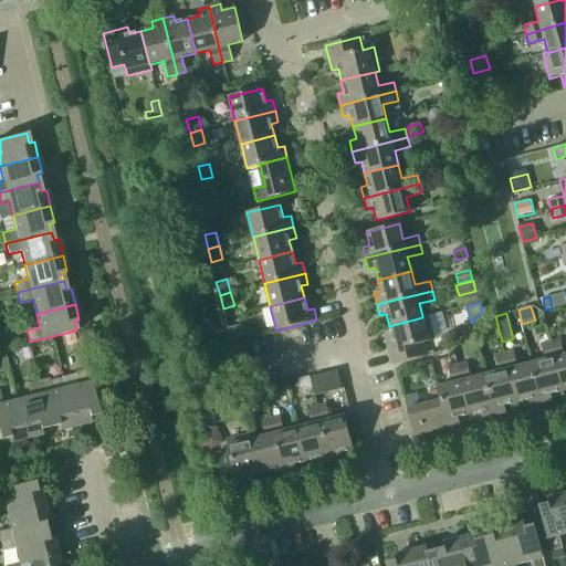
[(428,315),(422,316),(422,317),(389,326),(392,338),(386,339),(391,364),(426,355),(422,343),(433,339),(428,315)]
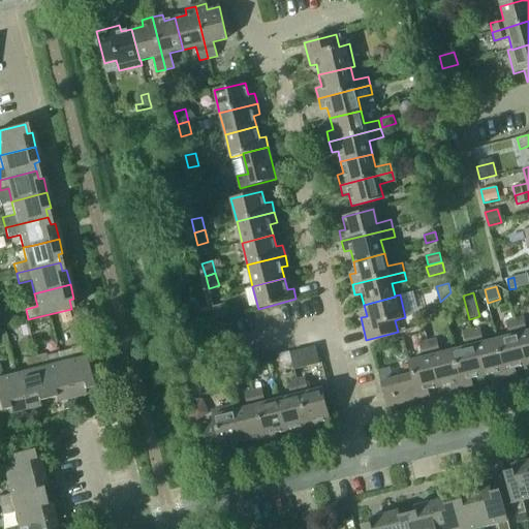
[(216,319),(226,317),(223,305),(213,307),(216,319)]
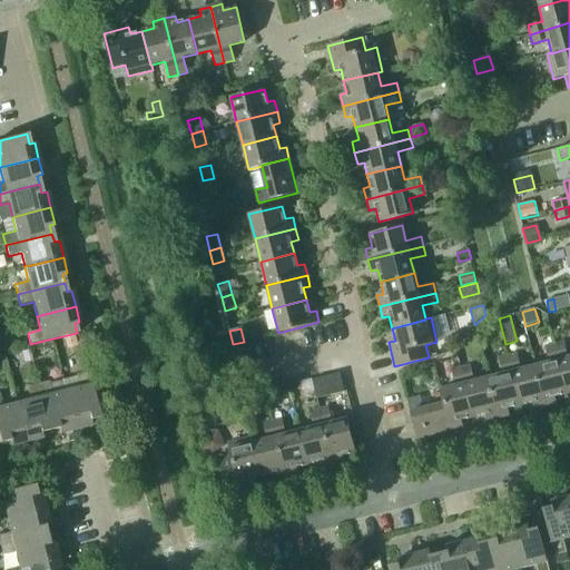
[(90,332),(78,335),(80,347),(94,344),(90,332)]
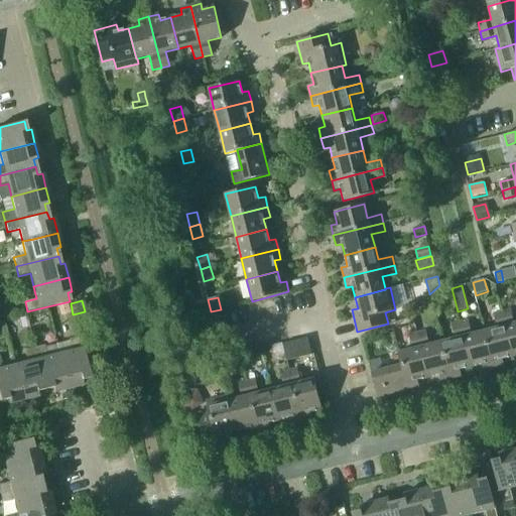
[(515,323),(513,324),(510,309),(501,311),(512,357),(515,355),(515,323)]
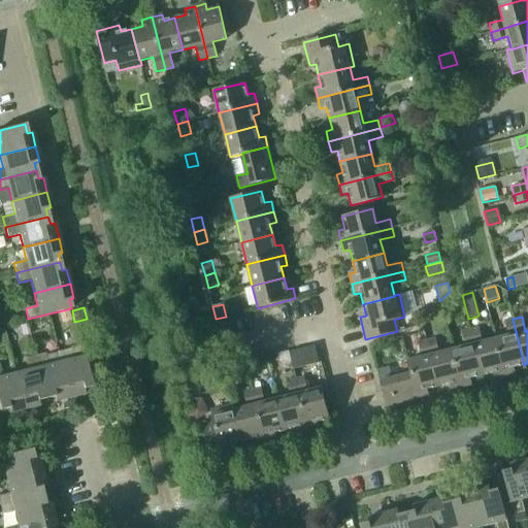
[(524,365),(513,319),(504,321),(508,335),(495,338),(504,376),(516,374),(514,367),(524,365)]
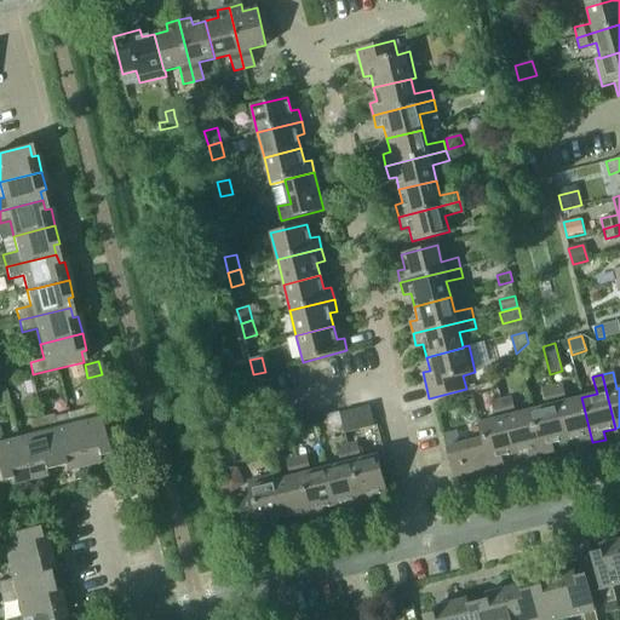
[(551,388),(564,441),(579,438),(580,446),(592,442),(581,397),(566,402),(562,385),(551,388)]
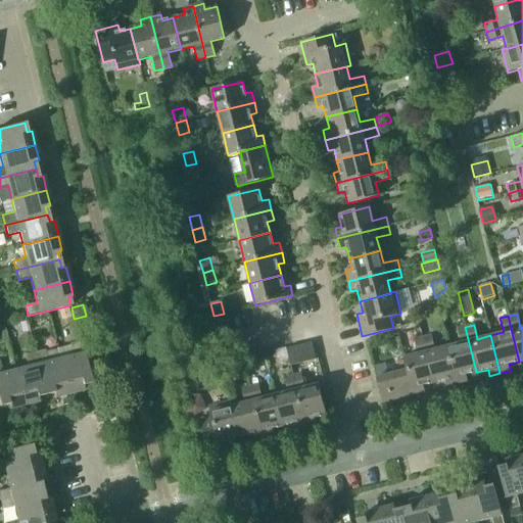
[(476,372),(465,327),(457,329),(461,343),(447,346),(457,384),(467,381),(466,375),(476,372)]
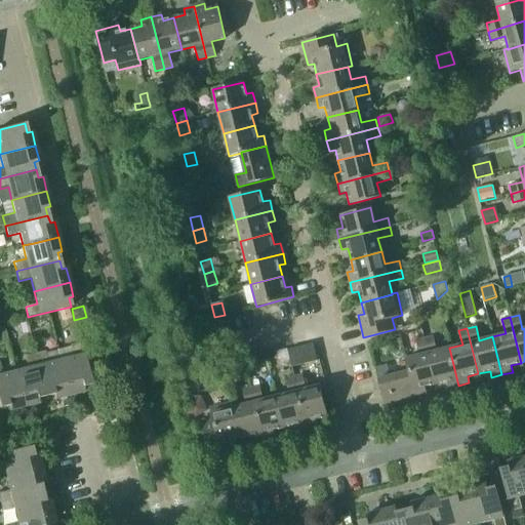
[(458,386),(449,348),(436,351),(433,336),(423,338),(435,385),(447,381),(448,388),(458,386)]
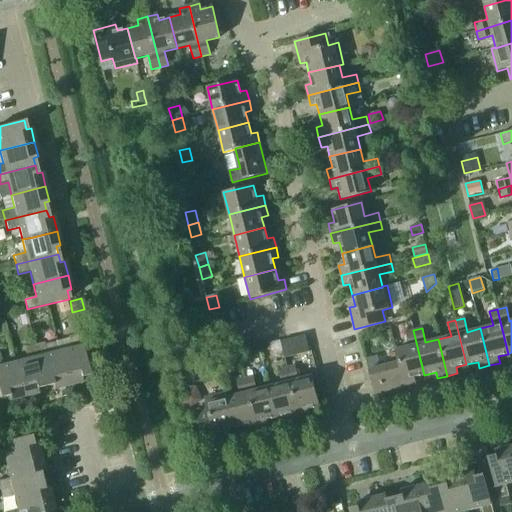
[(395,350),(398,362),(399,362),(405,386),(416,384),(414,378),(424,375),(413,330),(405,332),(408,346),(395,350)]
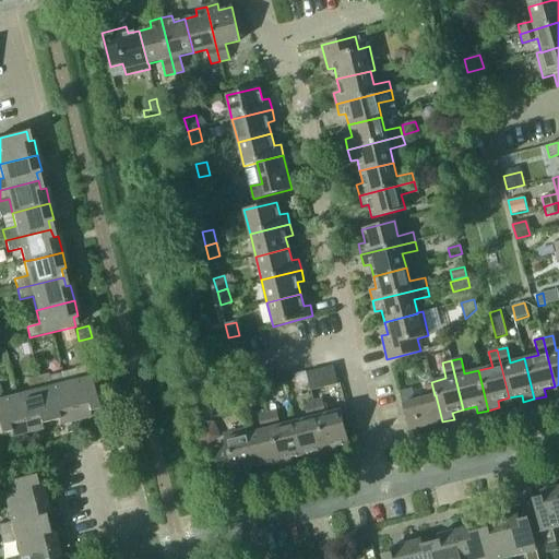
[(78,380),(63,383),(73,421),(88,417),(87,413),(97,411),(88,378),(85,365),(74,368),(78,380)]
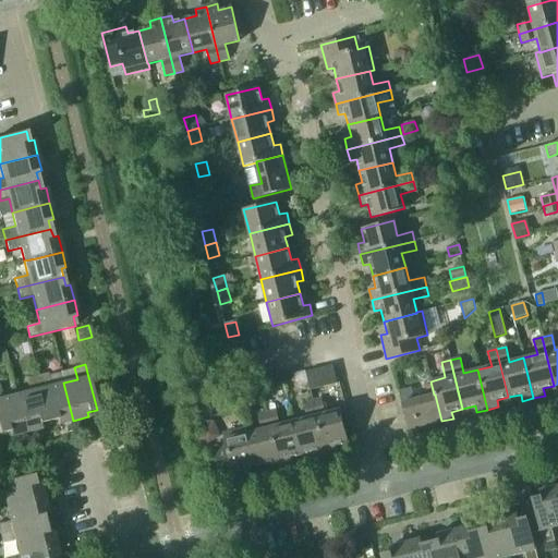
[(305,372),(310,389),(337,383),(332,365),(305,372)]
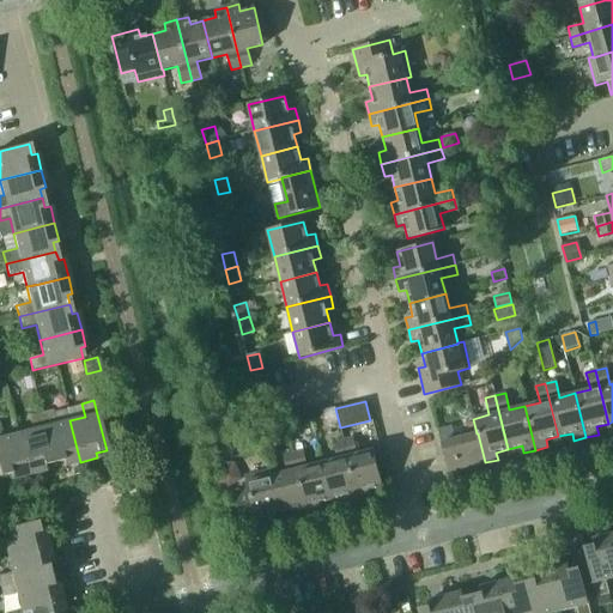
[(64,467),(80,462),(70,420),(55,424),(52,411),(40,413),(53,463),(62,461),(64,467)]
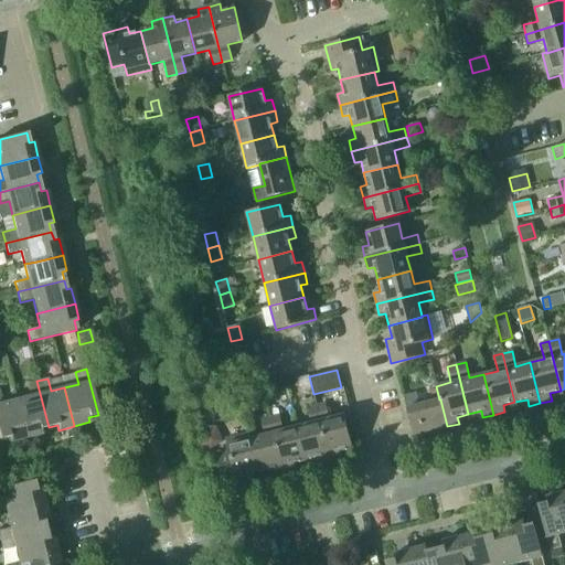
[(40,429),(49,427),(36,381),(27,384),(30,396),(16,400),(25,438),(41,435),(40,429)]
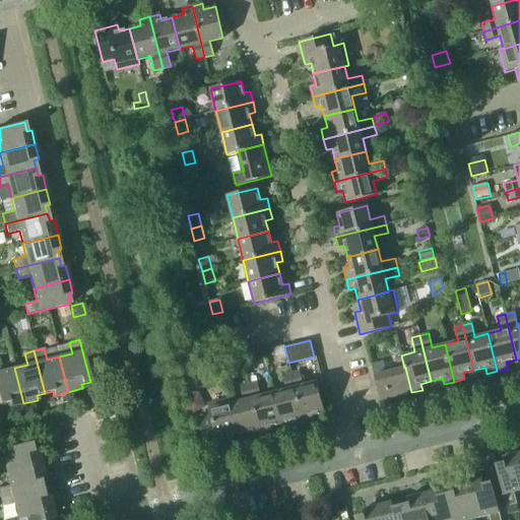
[(372,365),(380,400),(411,392),(405,368),(404,368),(386,373),(383,362),(372,365)]
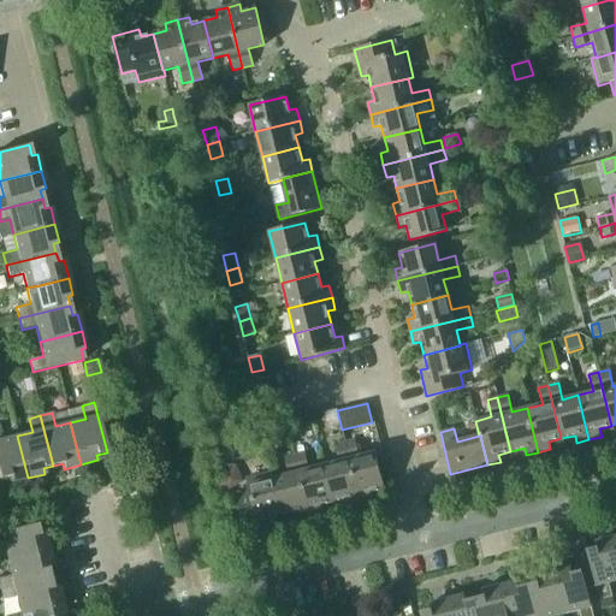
[(11,483),(28,478),(17,436),(3,439),(0,431),(0,478),(10,477),(11,483)]
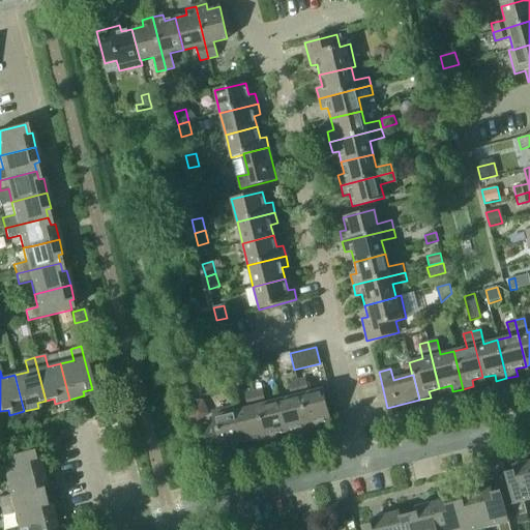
[(311,433),(320,431),(319,424),(330,421),(323,389),(308,393),(305,379),(297,381),(311,433)]
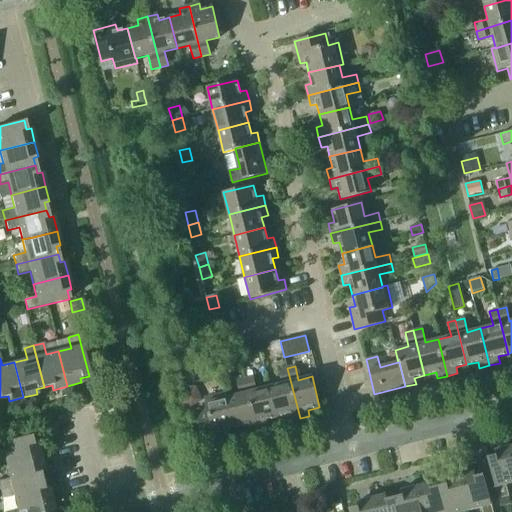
[(282,384),(269,387),(277,417),(288,415),(289,421),(300,418),(287,368),(278,370),(282,384)]
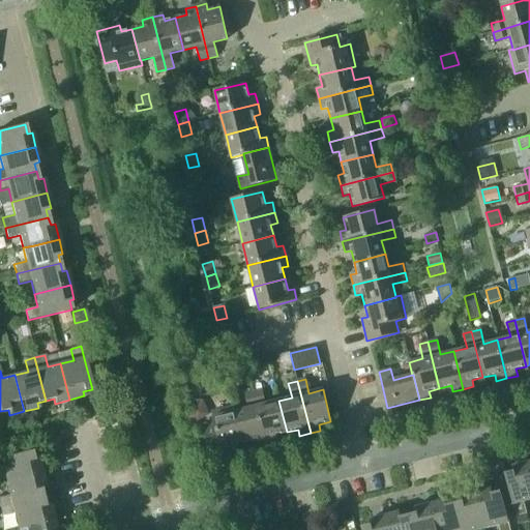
[(262,389),(254,391),(266,444),(276,441),(275,435),(287,432),(278,401),(266,404),(262,389)]
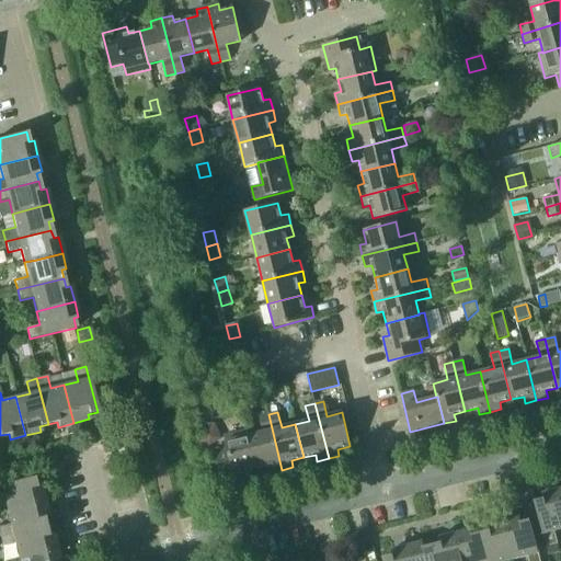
[(249,436),(256,469),(270,466),(271,472),(282,470),(268,414),(259,416),(263,432),(250,435),(249,436)]
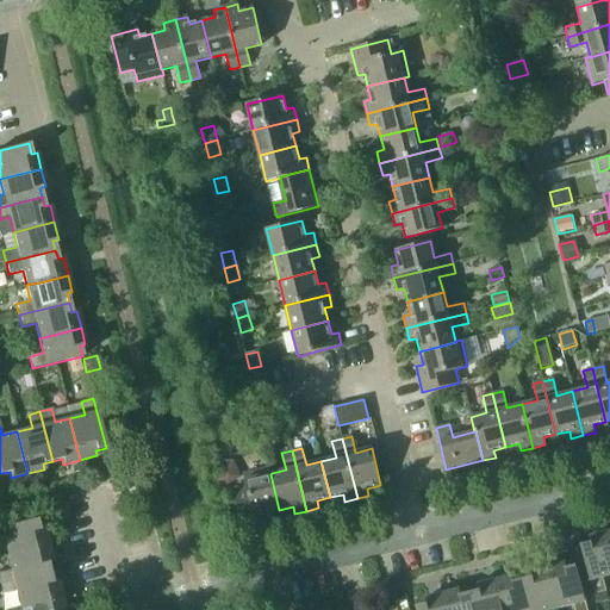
[(267,514),(279,510),(271,474),(272,473),(271,468),(243,474),(247,487),(234,490),(243,528),(269,521),(267,514)]
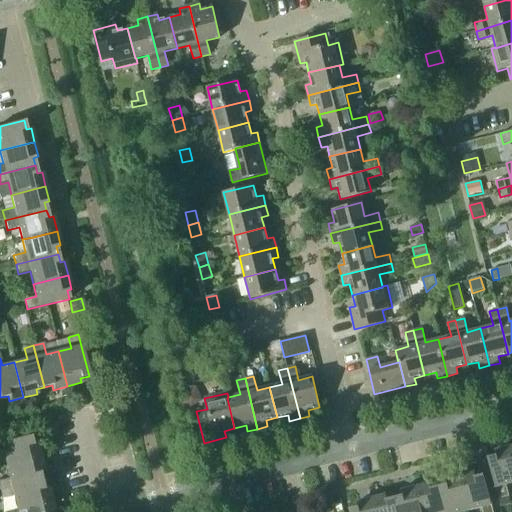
[(6,466),(41,457),(37,443),(32,444),(30,435),(0,442),(0,443),(0,454),(3,453),(6,466)]
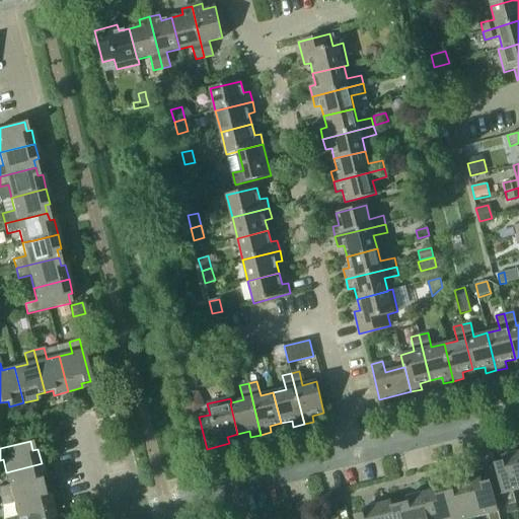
[(513,492),(518,489),(518,463),(516,453),(502,456),(503,461),(495,463),(502,494),(505,506),(516,503),(513,492)]
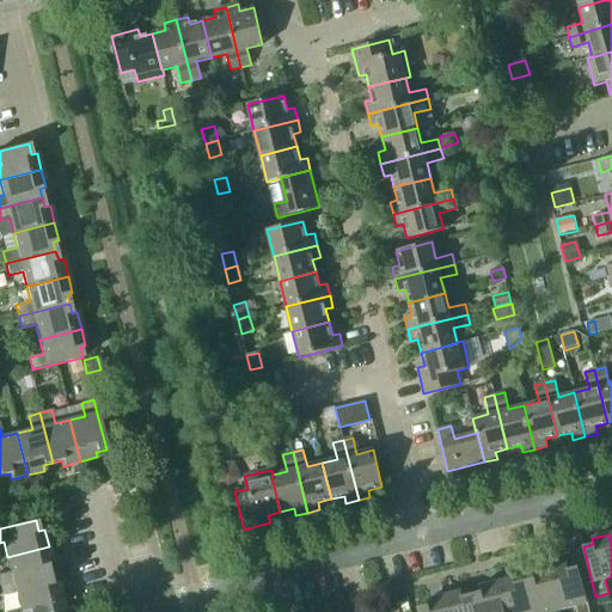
[(0,574),(0,586),(50,574),(48,565),(53,564),(49,546),(7,557),(11,571),(0,574)]
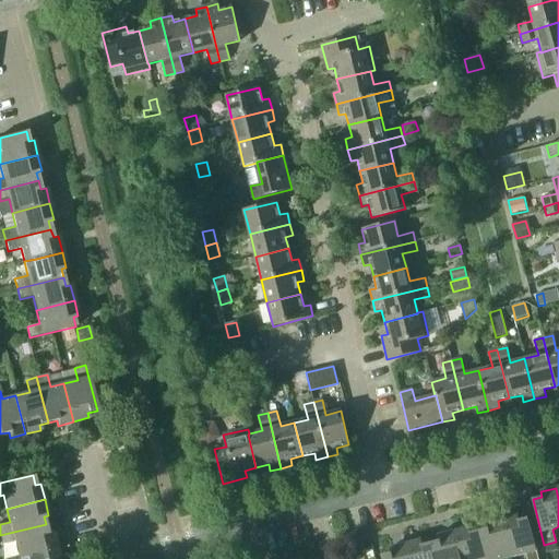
[(518,515),(502,520),(512,557),(525,554),(526,558),(538,558),(536,550),(528,518),(519,521),(518,515)]
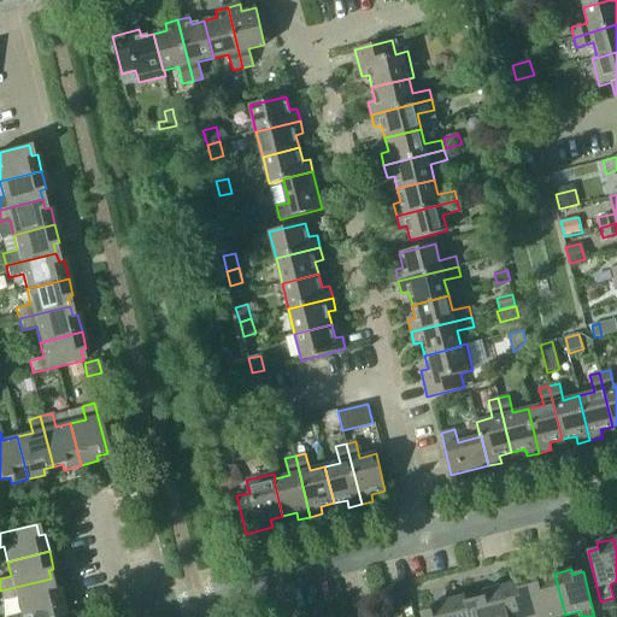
[(556,616),(565,615),(554,574),(538,577),(539,583),(529,586),(536,616),(556,616)]
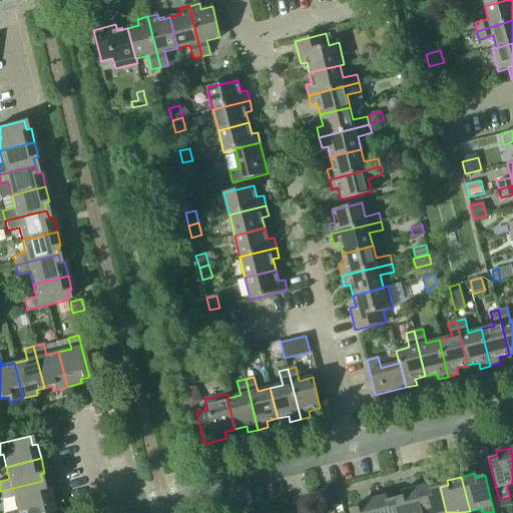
[(17,511),(52,502),(48,488),(44,489),(42,481),(0,491),(0,492),(2,502),(14,499),(17,511)]
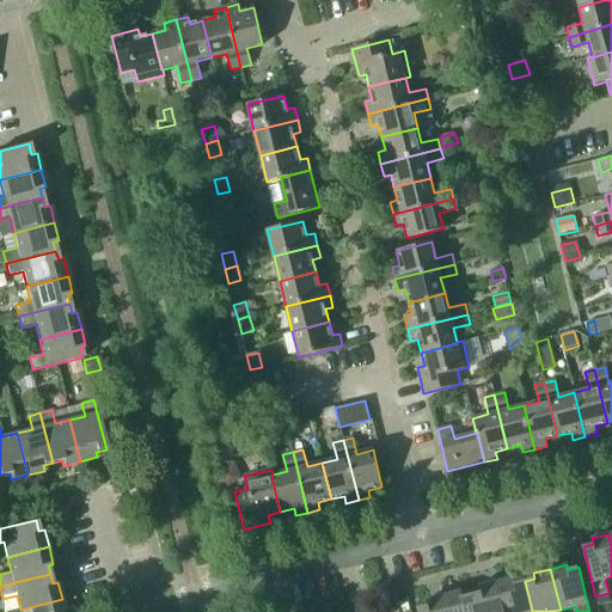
[(532,611),(525,581),(515,583),(514,577),(496,582),(503,611),(532,611)]
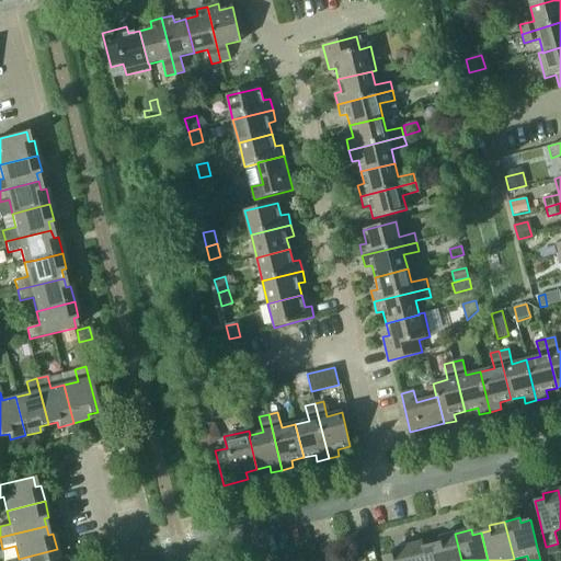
[(441,542),(433,545),(436,560),(461,560),(455,534),(439,537),(441,542)]
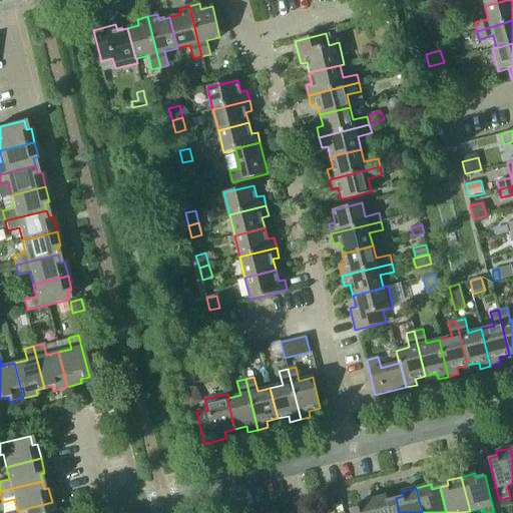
[(375,512),(399,512),(396,498),(388,500),(387,495),(372,499),(375,512)]
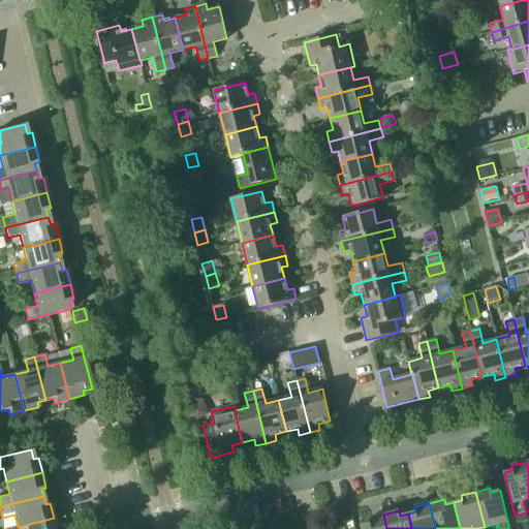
[(386,528),(383,515),(369,519),(370,523),(362,525),(362,528),(386,528)]
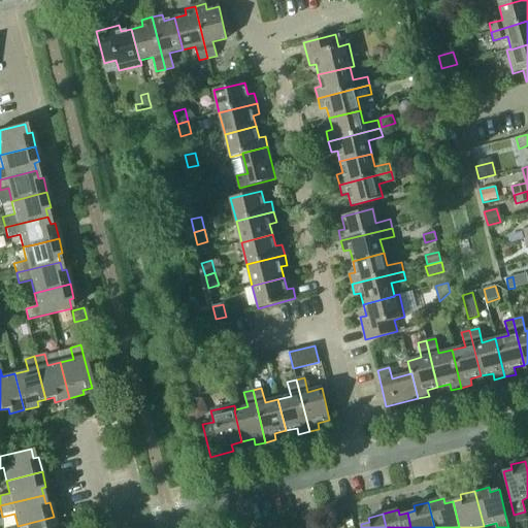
[(56,527),(54,517),(18,526),(18,527),(56,527)]
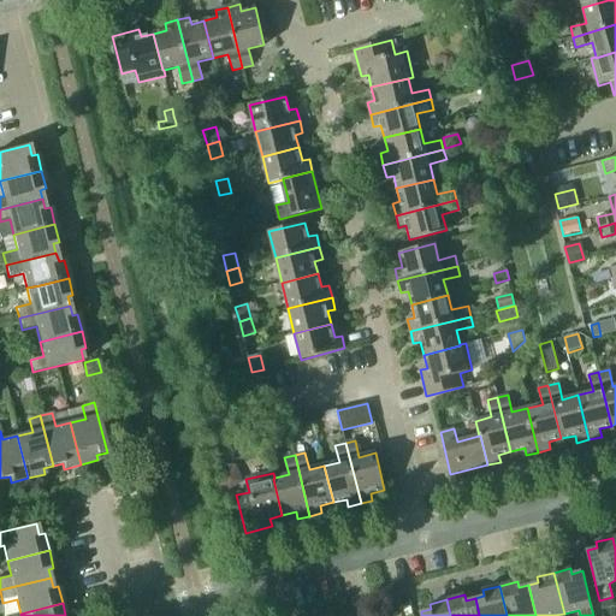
All buildings are outlined.
